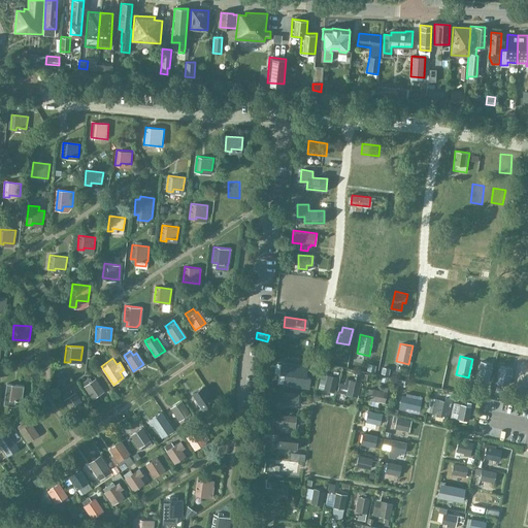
[(492,363),(480,360),(475,378),(488,381),(492,363)]
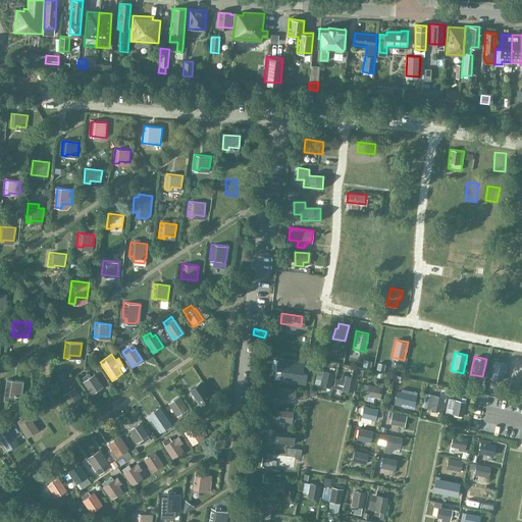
[(278,359),(277,370),(280,370),(281,370),(302,372),(304,362),(278,359)]
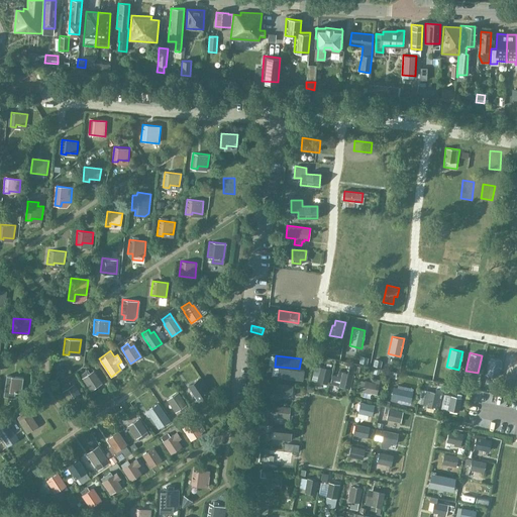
[(502,359),(490,357),(486,375),(498,378),(502,359)]
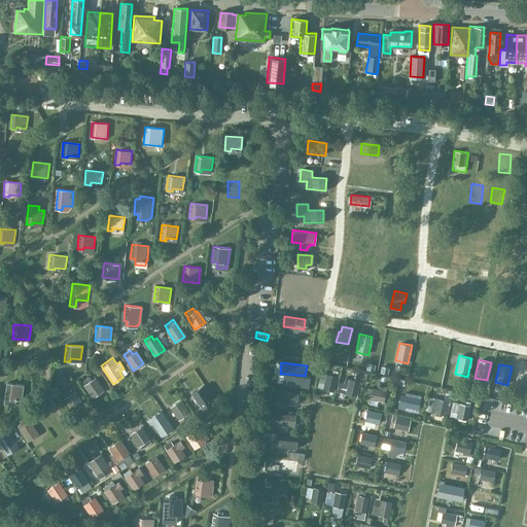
[(526,382),(526,370),(520,369),(519,378),(516,378),(515,386),(526,388),(526,382)]
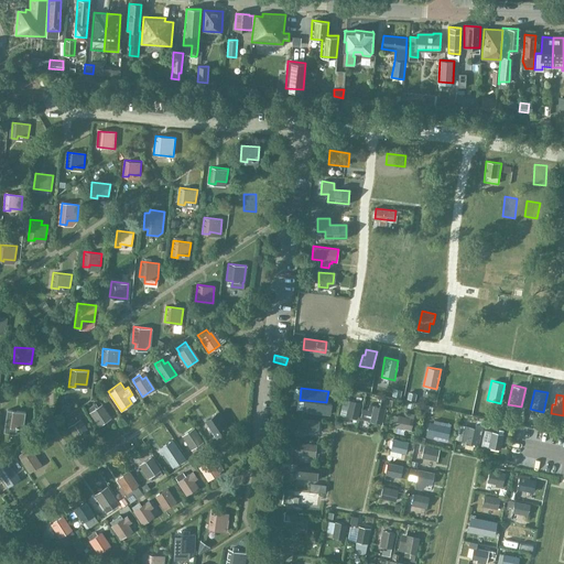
[(365,410),(361,420),(381,424),(384,409),(386,405),(387,400),(380,398),(378,408),(372,407),(368,405),(368,410),(365,410)]
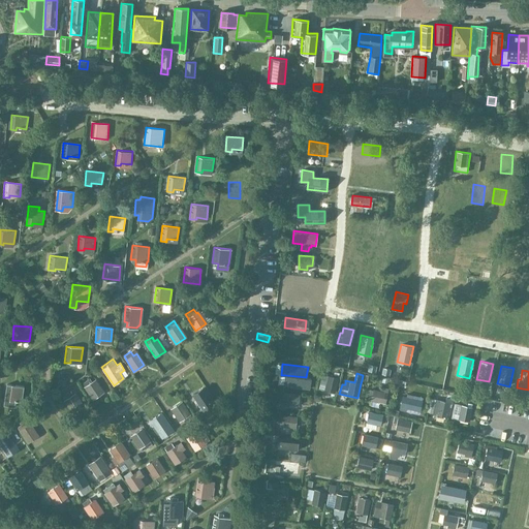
[(328,376),(321,375),(319,383),(325,384),(323,391),(335,393),(338,378),(337,378),(338,375),(334,374),(333,377),(328,376)]
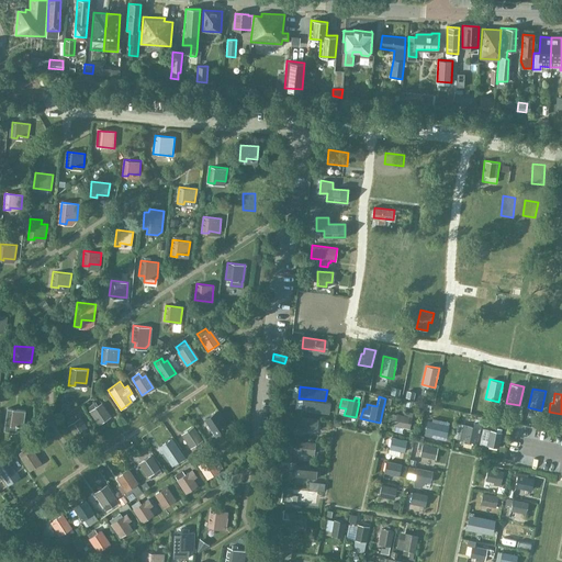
[(302,398),(301,409),(328,413),(329,401),(325,401),(303,398),(302,398)]
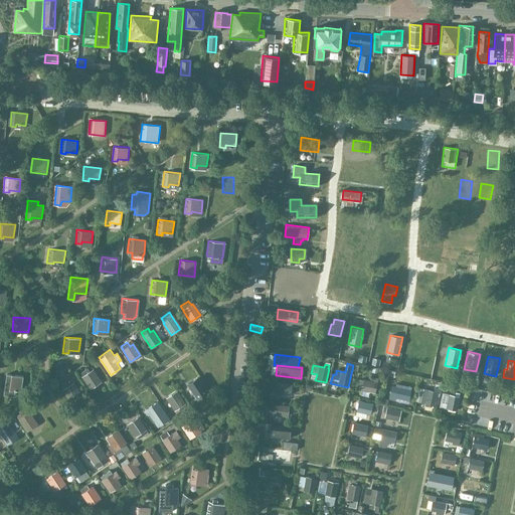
[(93,370),(90,372),(88,368),(80,372),(83,376),(82,377),(91,388),(101,382),(93,370)]
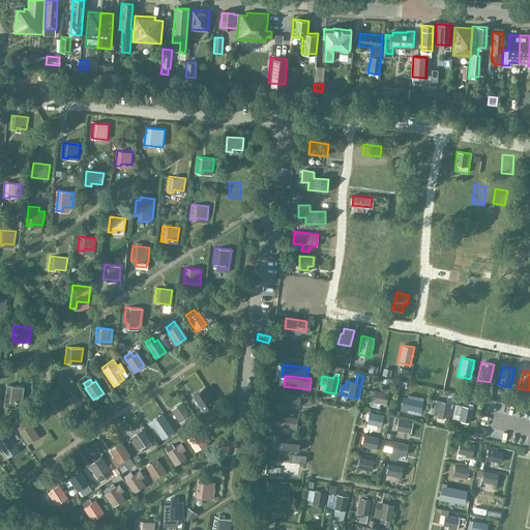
[(471,387),(463,385),(461,392),(469,393),(471,387)]
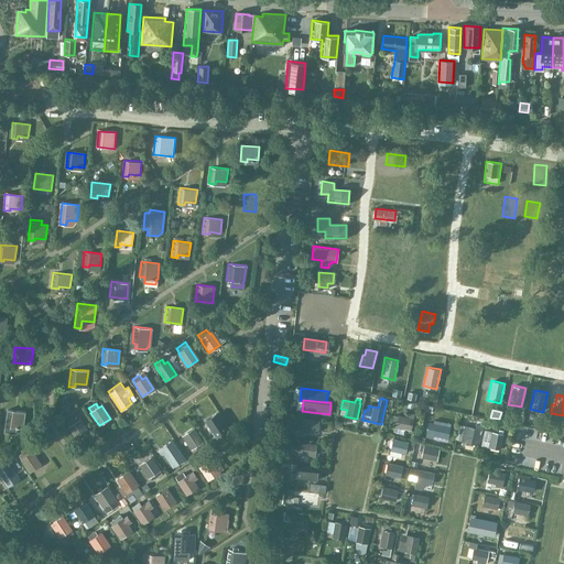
[(22,429),(24,412),(7,411),(4,427),(22,429)]
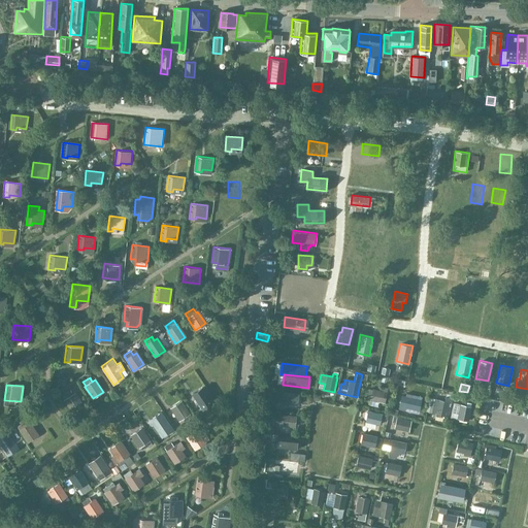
[(203,387),(193,394),(201,405),(203,409),(213,402),(211,399),(203,387)]
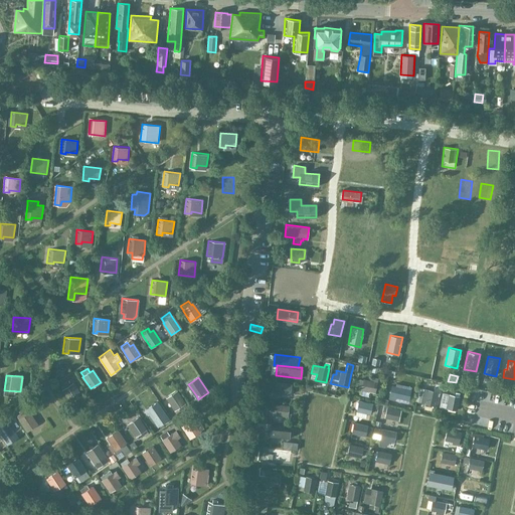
[(370,377),(369,380),(363,379),(360,390),(375,392),(377,382),(373,381),(374,378),(370,377)]
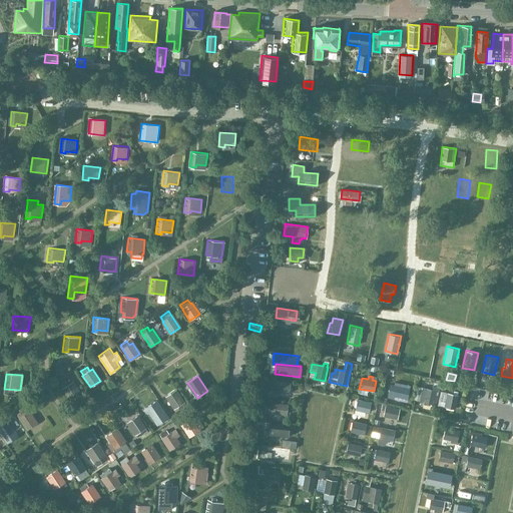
[(290,393),(291,382),(275,380),(274,392),(290,393)]
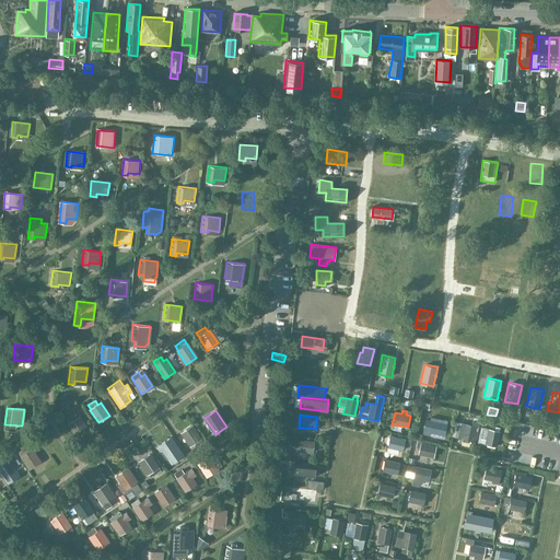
[(79,417),(76,419),(73,416),(67,420),(69,423),(68,423),(77,436),(88,430),(79,417)]
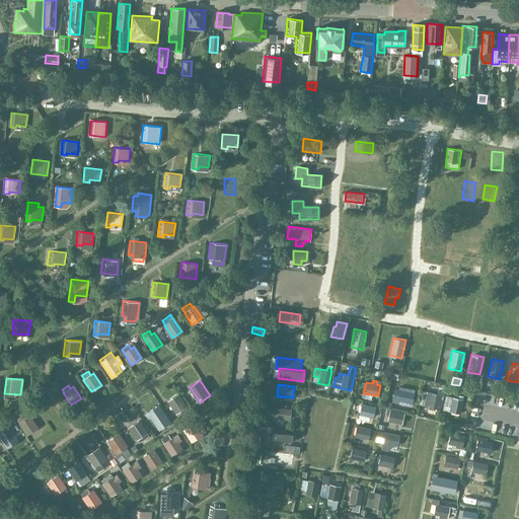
[(409,391),(402,390),(403,387),(398,386),(398,389),(394,388),(392,399),(406,402),(409,391)]
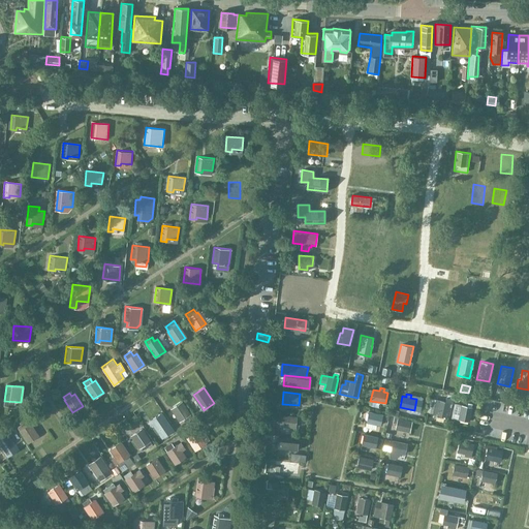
[(445,399),(445,402),(439,400),(435,414),(446,417),(449,403),(449,402),(449,400),(445,399)]
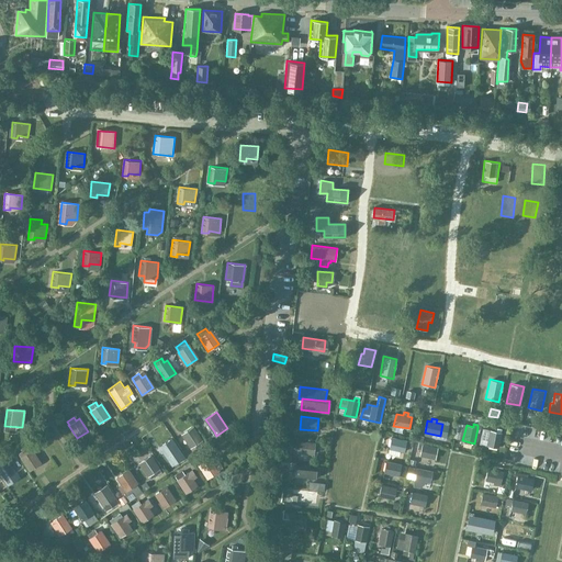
[(191,448),(201,441),(192,428),(182,435),(191,448)]
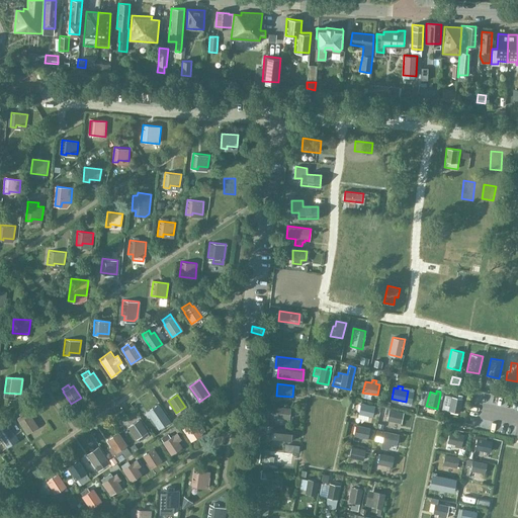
[(444,395),(441,410),(448,411),(459,414),(462,399),(462,396),(457,395),(457,398),(451,397),(444,395)]
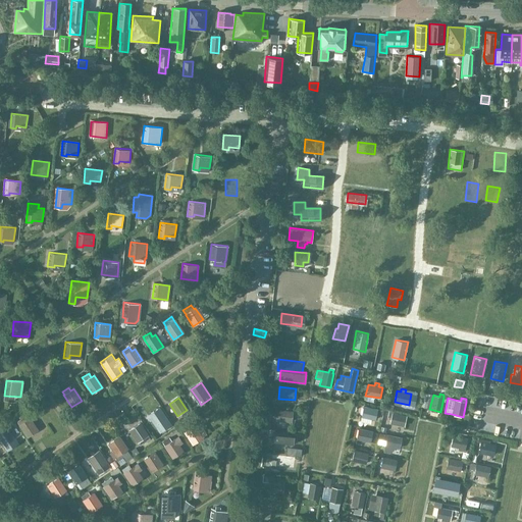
[(363,406),(361,417),(376,420),(377,414),(379,415),(383,416),(384,411),(380,411),(378,410),(378,409),(363,406)]
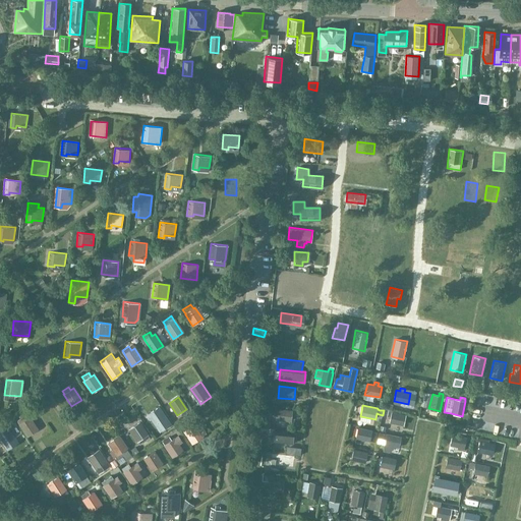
[(291,421),(292,409),(276,408),(275,419),(291,421)]
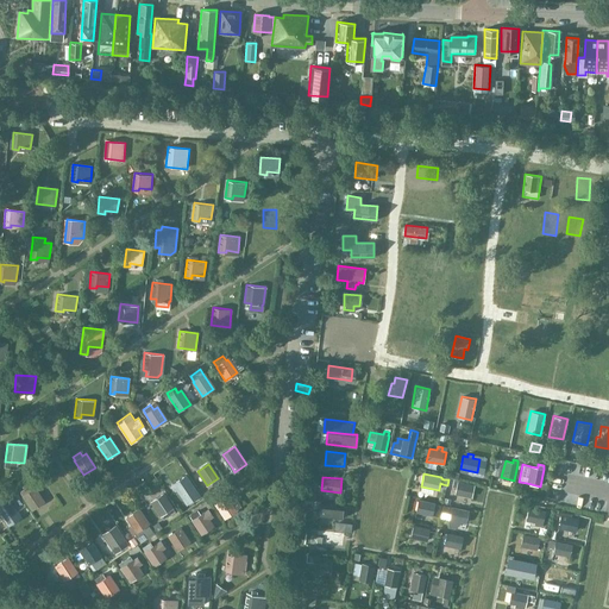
[(201,500),(196,493),(187,478),(175,485),(189,507),(201,500)]
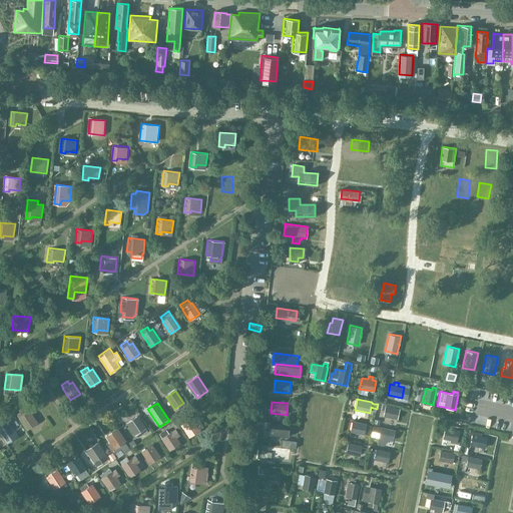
[(397,419),(399,408),(385,406),(383,416),(397,419)]
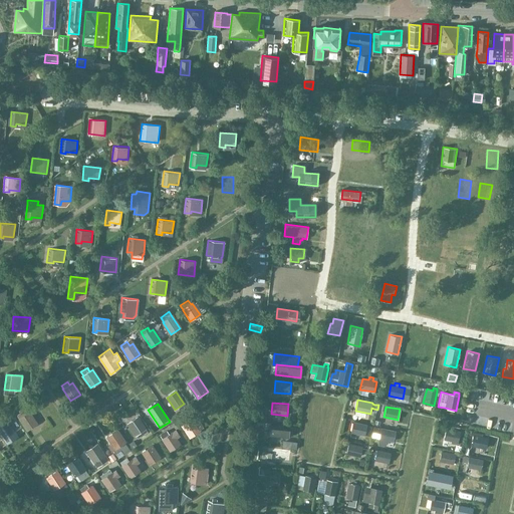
[(29,413),(28,414),(25,410),(17,415),(19,419),(27,431),(36,425),(29,413)]
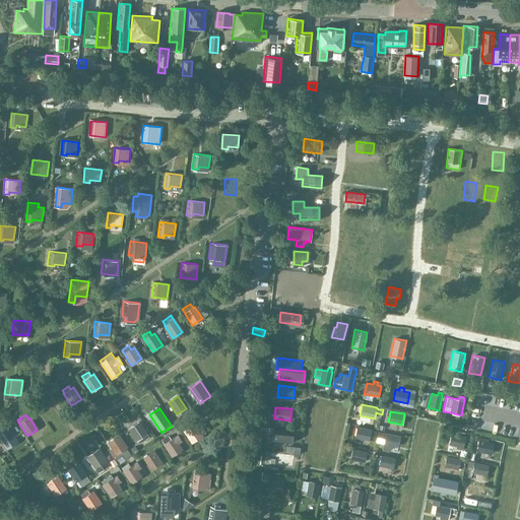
[(149,438),(147,435),(139,421),(129,429),(137,441),(139,444),(149,438)]
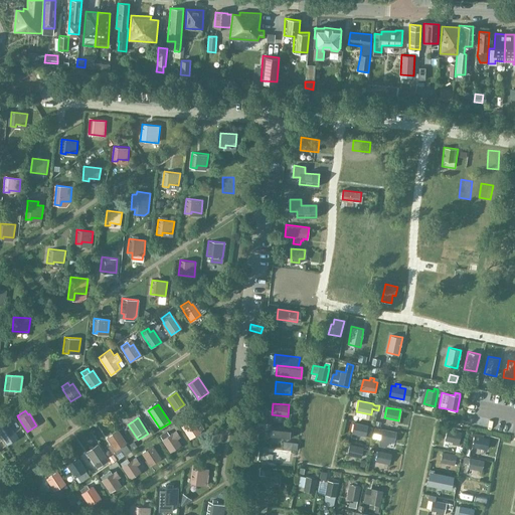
[(193,419),(182,426),(189,436),(199,430),(199,428),(202,426),(198,420),(195,422),(193,419)]
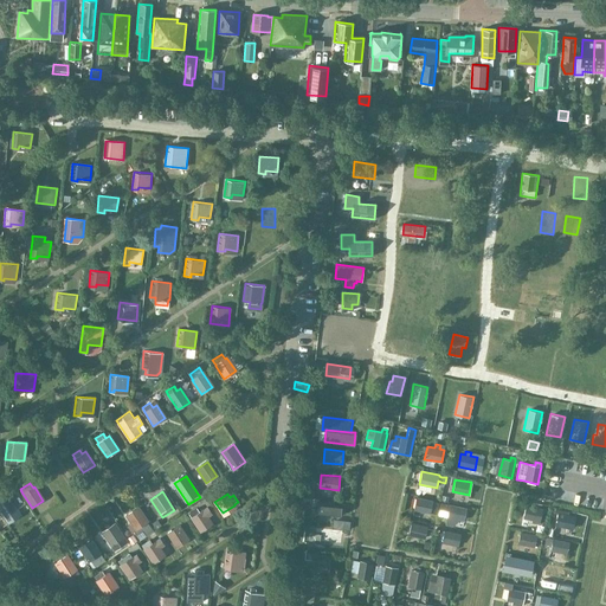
[(11,502),(10,503),(6,497),(5,500),(1,495),(0,495),(0,510),(8,523),(20,516),(11,502)]
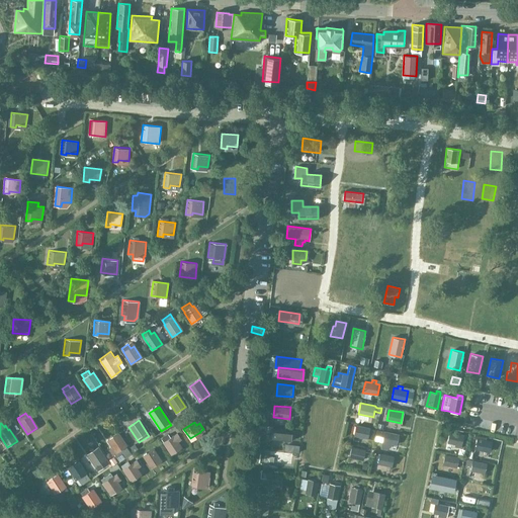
[(370,428),(356,425),(353,435),(367,438),(369,433),(373,434),(374,431),(372,430),(373,429),(370,428)]
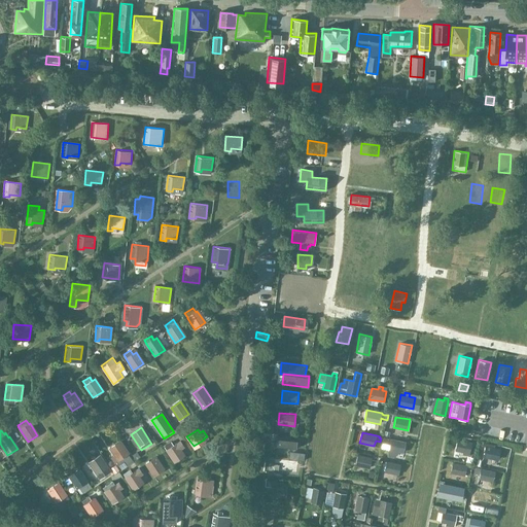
[(276,436),(275,447),(295,449),(296,437),(276,436)]
